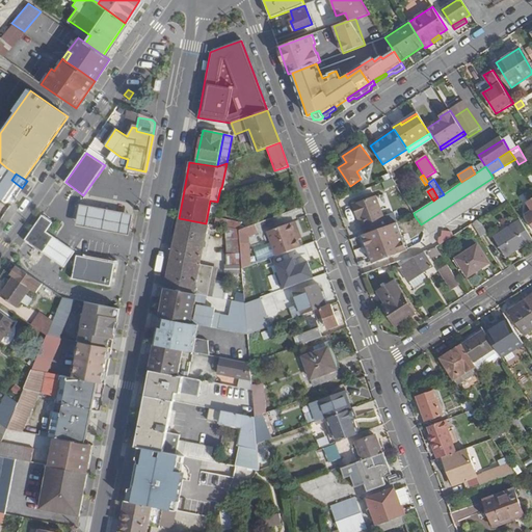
[(375,195),(352,204),(357,219),(361,218),(366,234),(387,225),(375,195)]
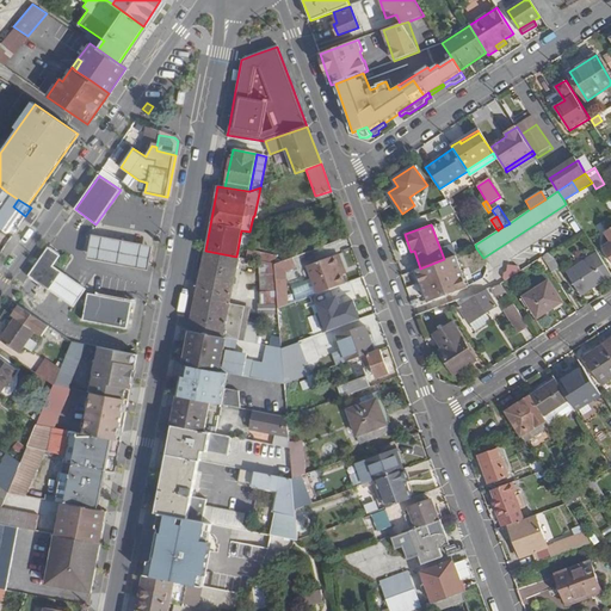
[(93,234),(88,257),(119,264),(148,270),(153,247),(123,241),(93,234)]
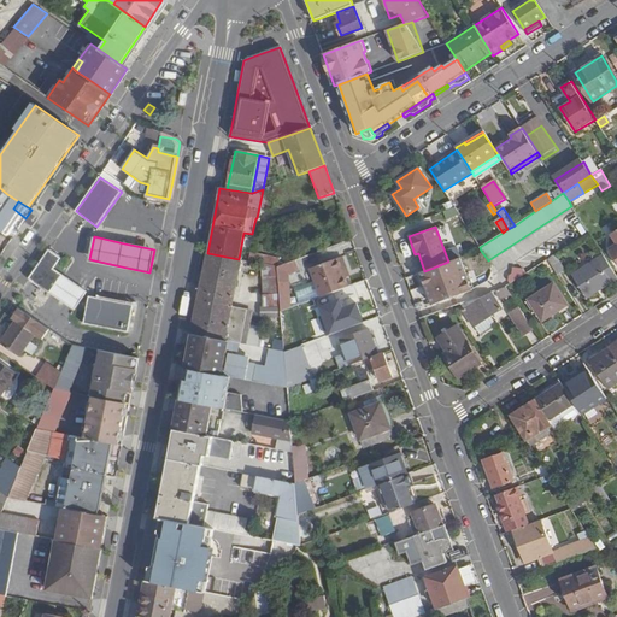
[(87,292),(75,282),(63,275),(53,268),(60,258),(56,254),(48,250),(29,278),(35,283),(50,293),(62,301),(74,310),(87,292)]
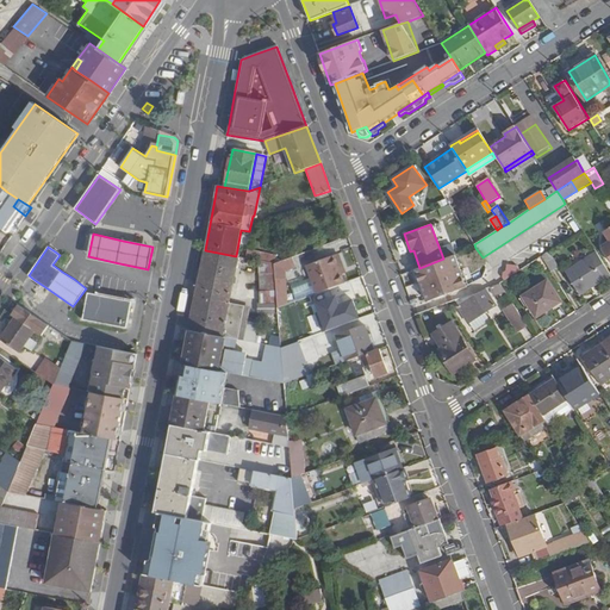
[(205,250),(190,330),(226,337),(234,338),(237,340),(244,306),(229,303),(238,257),(236,256),(205,250)]
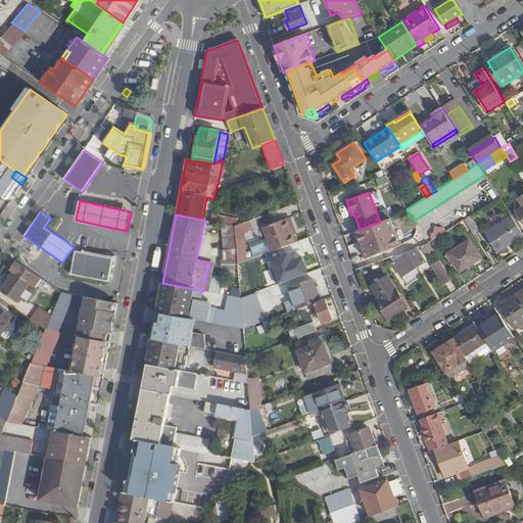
[(210,222),(222,224),(235,226),(235,227),(237,226),(239,221),(211,215),(210,222)]
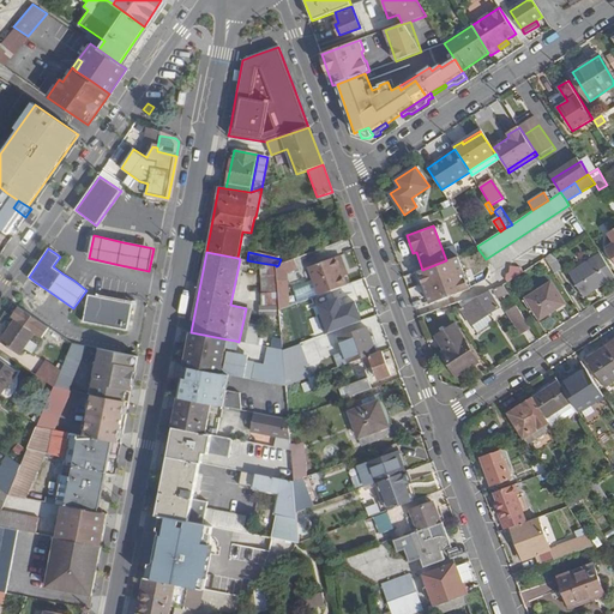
[(545,258),(554,274),(563,269),(552,253),(545,258)]
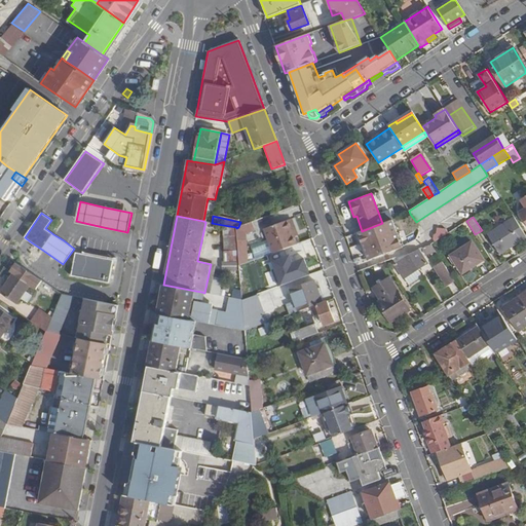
[(500,254),(525,237),(525,236),(514,218),(488,234),(500,254)]
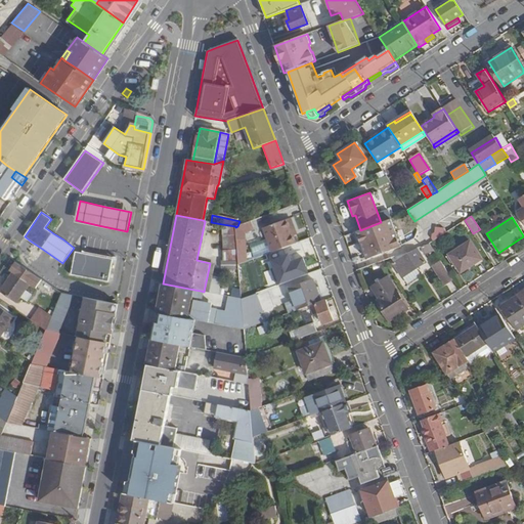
[(267,239),(272,253),(273,252),(295,244),(291,233),(295,231),(290,219),(263,228),(267,239)]
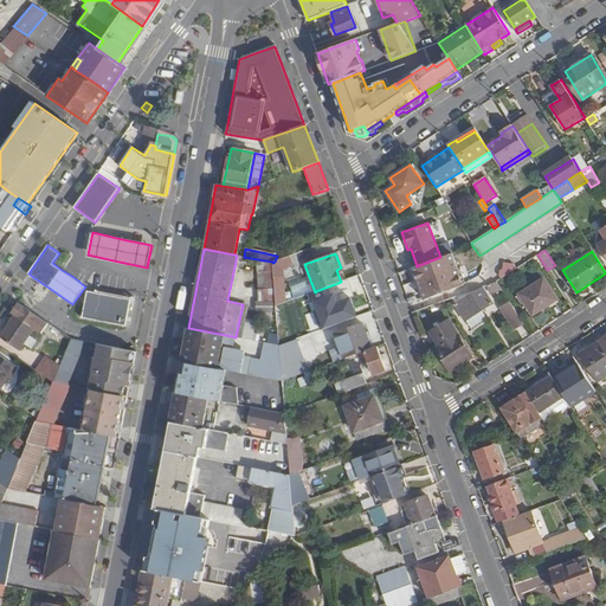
[(413,268),(418,281),(425,300),(464,285),(452,253),(440,257),(417,266),(413,268)]
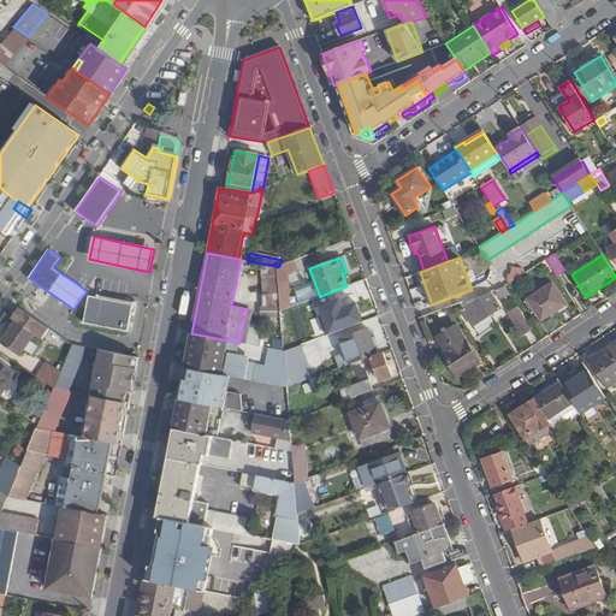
[(277,267),(279,306),(280,312),(284,311),(290,308),(288,274),(296,271),(292,261),(279,266),(277,267)]
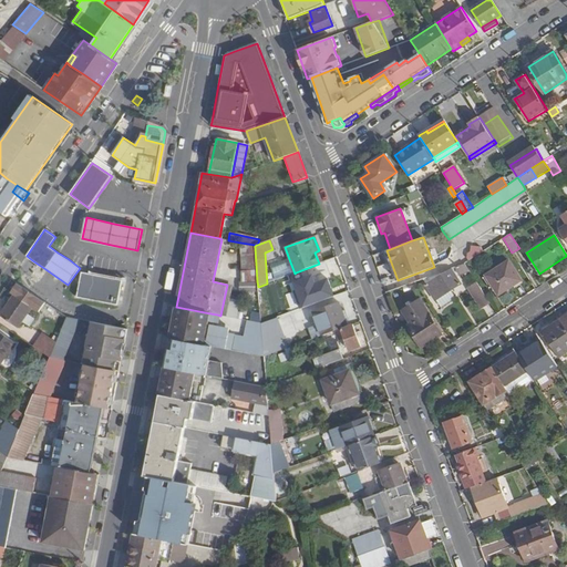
[(240,243),(243,282),(255,282),(257,281),(255,246),(255,245),(240,243)]
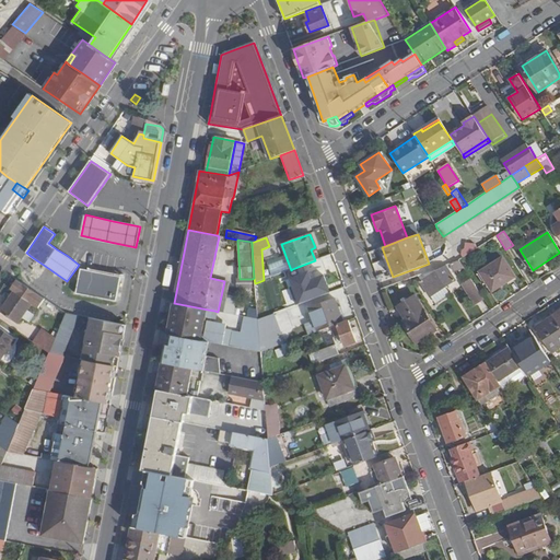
[(267,264),(272,277),(273,277),(276,276),(291,270),(286,256),(267,264)]
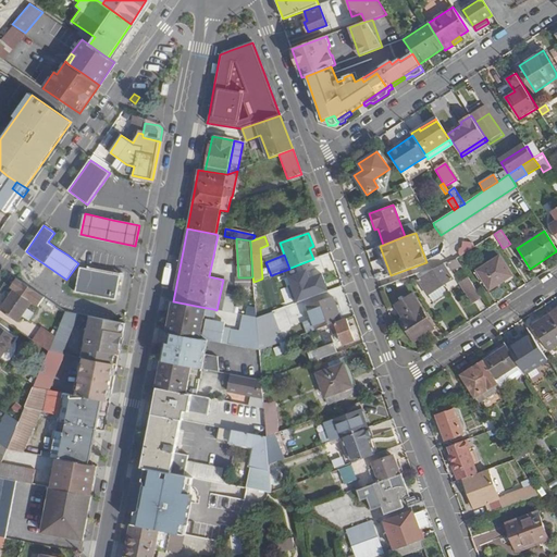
[(477,271),(490,289),(512,275),(499,256),(477,271)]
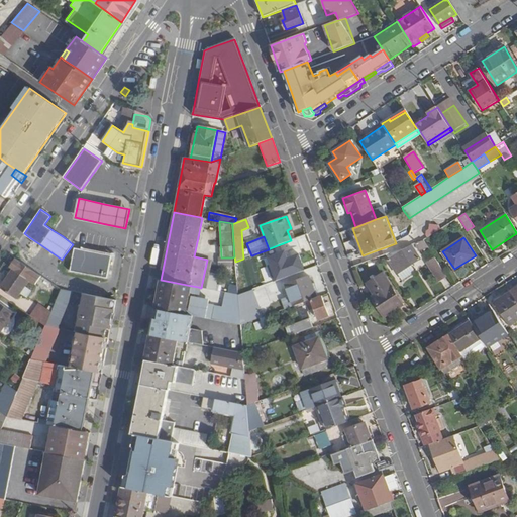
[(428,248),(423,241),(415,243),(418,251),(428,248)]
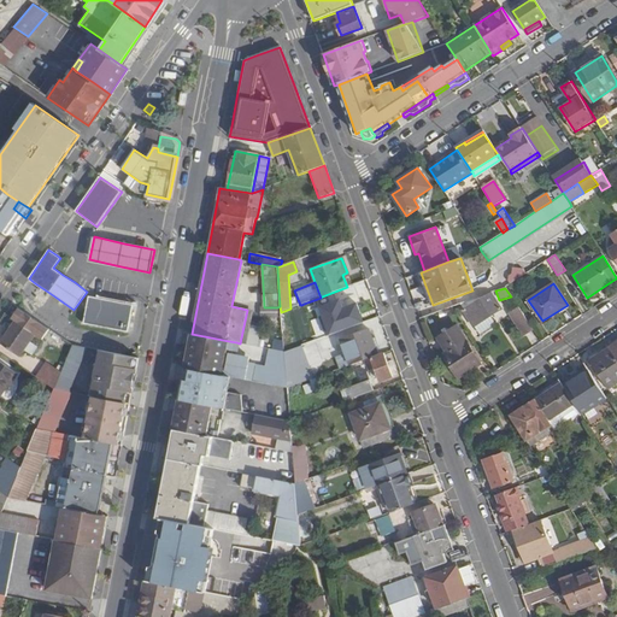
[(491,294),(464,311),(474,327),(475,327),(480,334),(495,324),(491,316),(501,309),(491,294)]
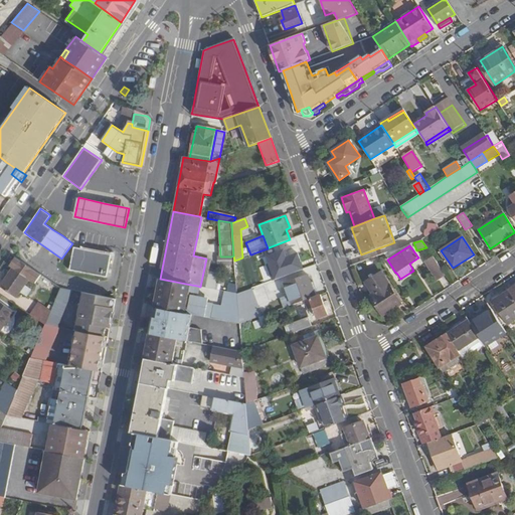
[(112,254),(73,246),(69,270),(107,278),(112,254)]
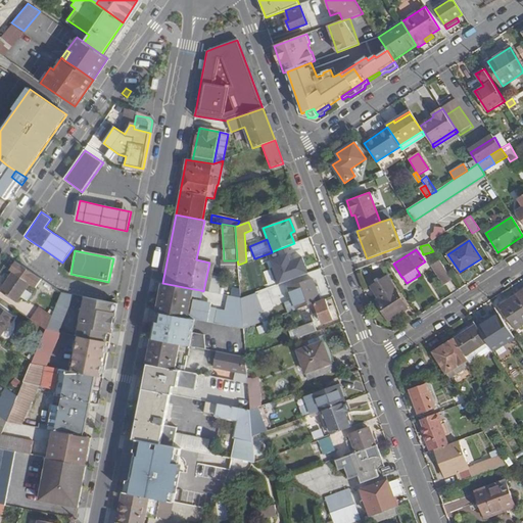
[(272,252),(257,257),(259,264),(275,257),(273,251),(272,252)]
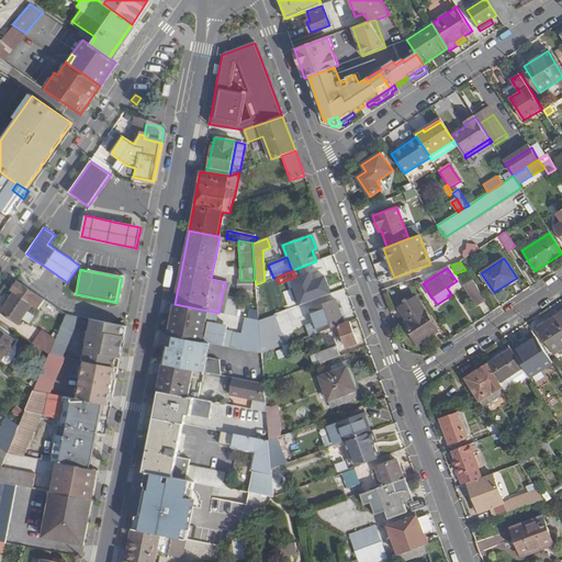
[(262,302),(257,304),(259,321),(274,315),(279,313),(276,304),(282,302),(274,278),(273,278),(265,281),(259,283),(262,293),(260,294),(262,302)]
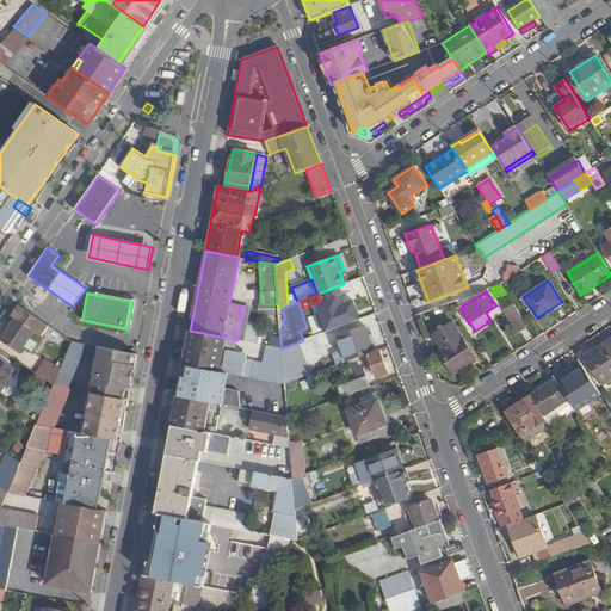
[(258,304),(259,314),(276,314),(275,304),(261,304),(258,304)]
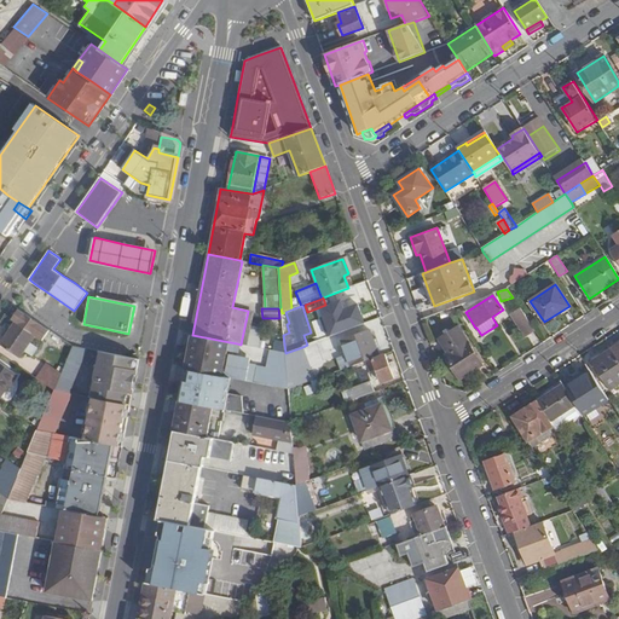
[(525,337),(534,330),(520,308),(510,314),(525,337)]
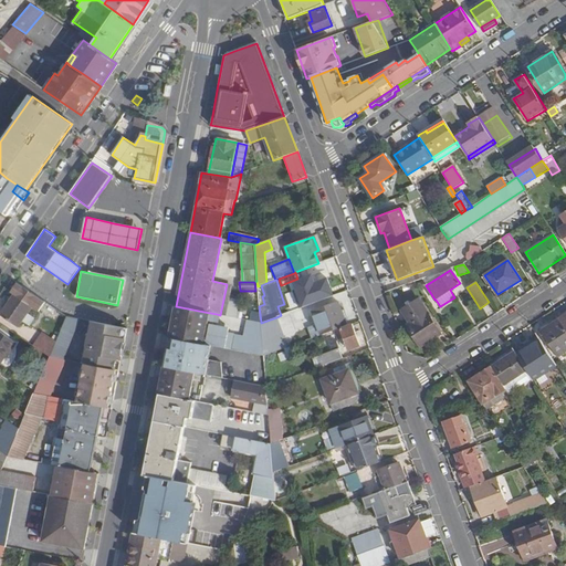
[(39,297),(18,283),(11,292),(14,294),(13,295),(0,314),(0,315),(18,327),(22,321),(30,327),(37,318),(28,313),(32,306),(40,311),(45,302),(39,297)]
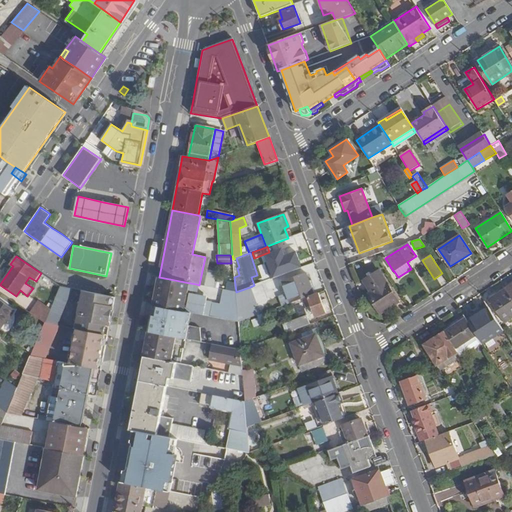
[(205,257),(199,285),(205,286),(210,258),(205,257)]
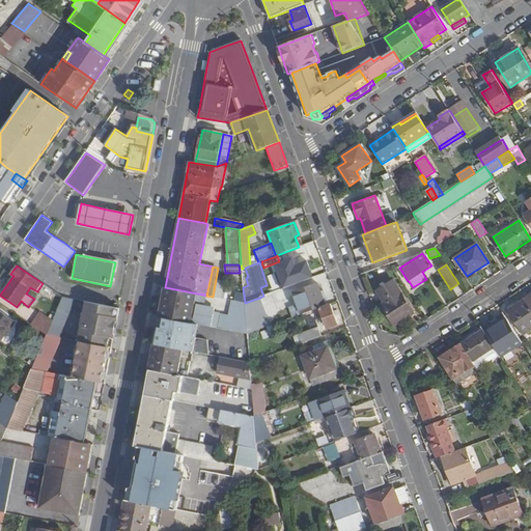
[(393,281),(376,291),(385,303),(382,305),(395,325),(413,313),(399,292),(400,291),(393,281)]
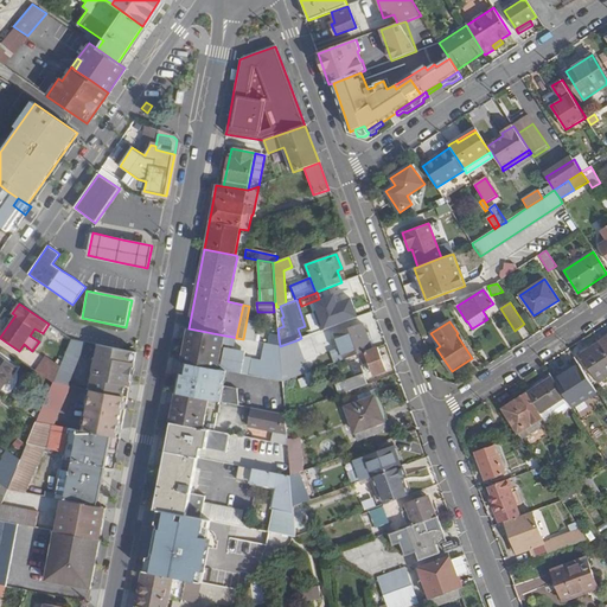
[(340,347),(345,358),(359,353),(372,349),(366,332),(363,324),(336,334),(340,347)]
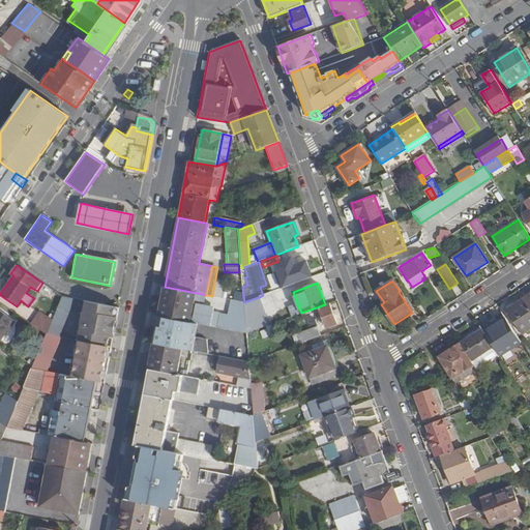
[(260,287),(263,295),(268,293),(266,285),(260,287)]
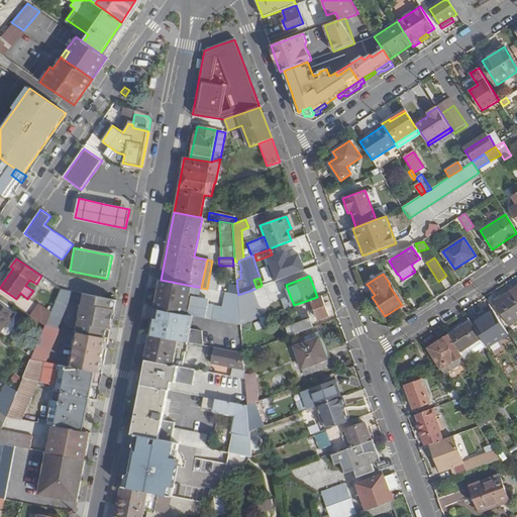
[(161,280),(156,309),(192,315),(210,319),(213,305),(189,300),(190,294),(192,286),(161,280)]
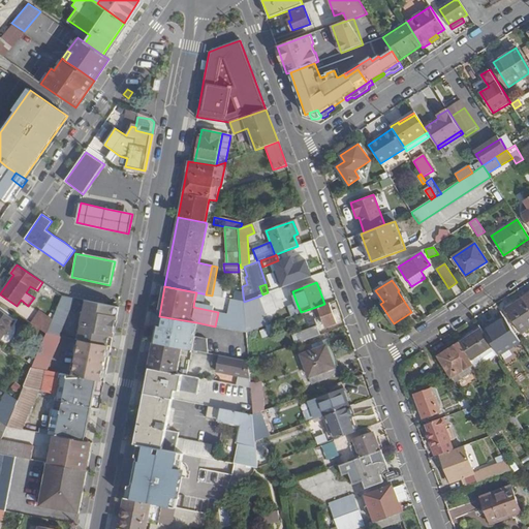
[(319,289),(324,304),(329,302),(323,287),(319,289)]
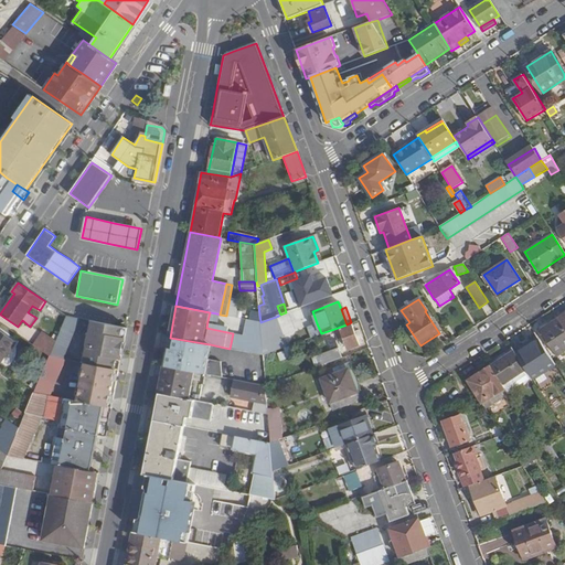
[(55,342),(50,356),(62,359),(80,319),(66,316),(55,342)]
